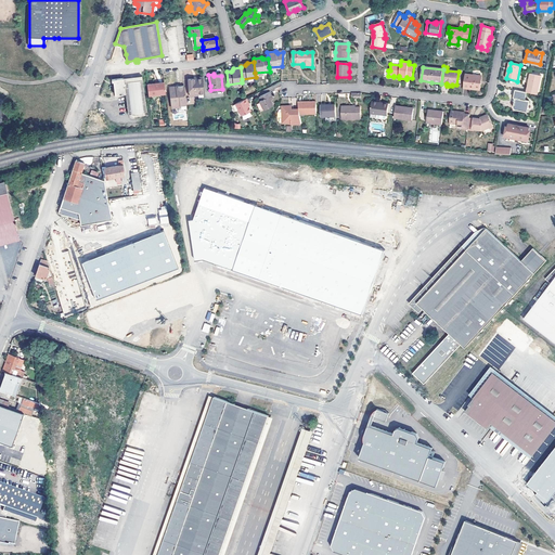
[(463,88),(480,90),(481,76),(465,74),(463,88)]
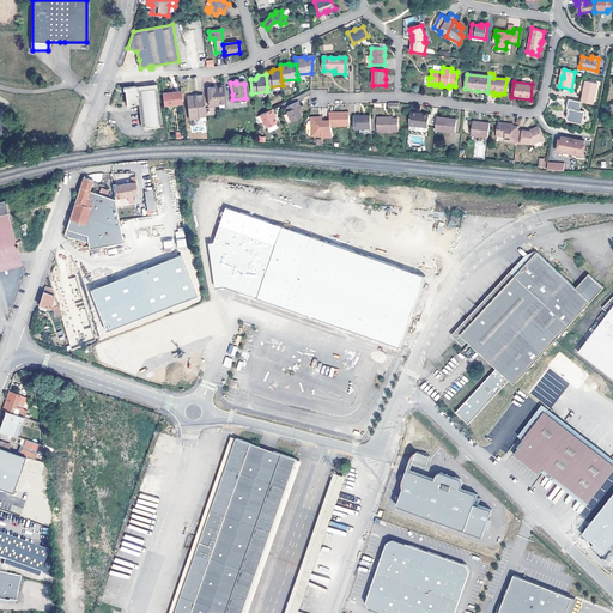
[(594,104),(598,84),(587,82),(583,93),(584,93),(583,103),(594,104)]
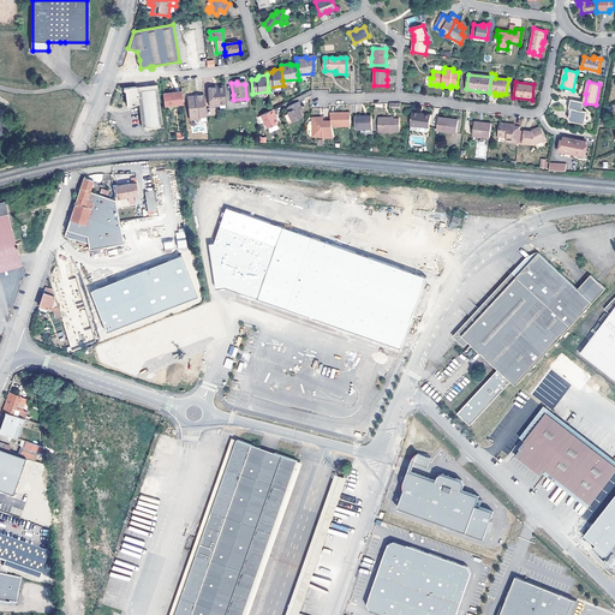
[(137,87),(124,89),(124,91),(126,91),(127,106),(141,103),(143,126),(162,124),(157,83),(149,84),(149,85),(150,90),(138,91),(137,87)]
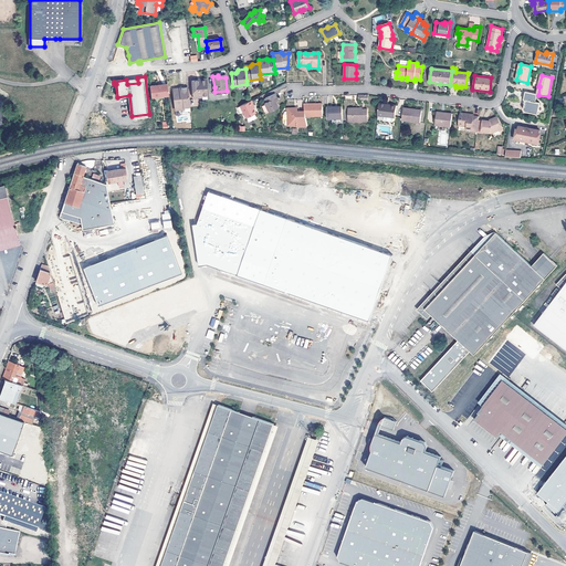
[(191,82),(194,97),(202,96),(202,95),(208,95),(206,77),(200,79),(200,81),(199,81),(198,81),(191,82)]
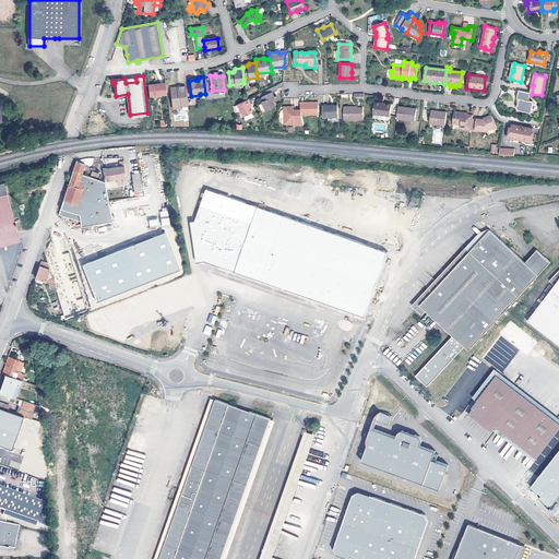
[(158,84),(147,85),(149,96),(166,94),(165,84),(159,84),(158,84)]
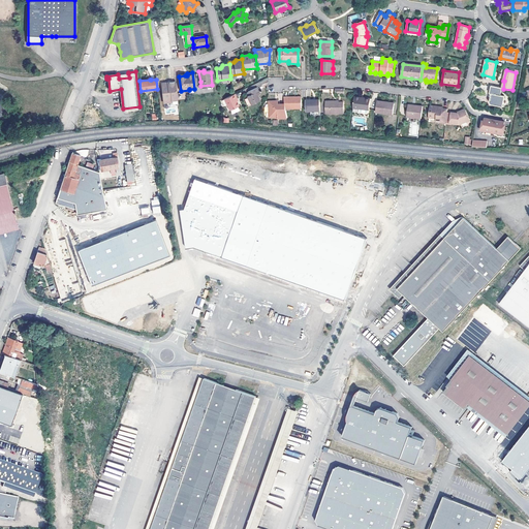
[(162,82),(163,87),(161,87),(163,101),(167,100),(168,102),(172,101),(172,100),(178,99),(176,81),(168,82),(162,82)]
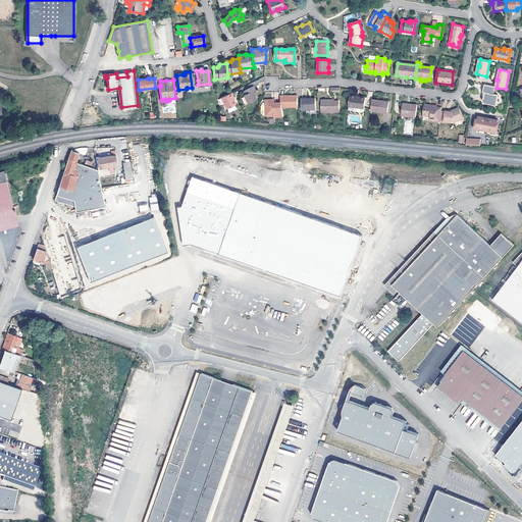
[(494,87),(484,85),(483,93),(484,93),(482,101),(484,104),(496,105),(498,95),(493,95),(496,87),(494,87)]
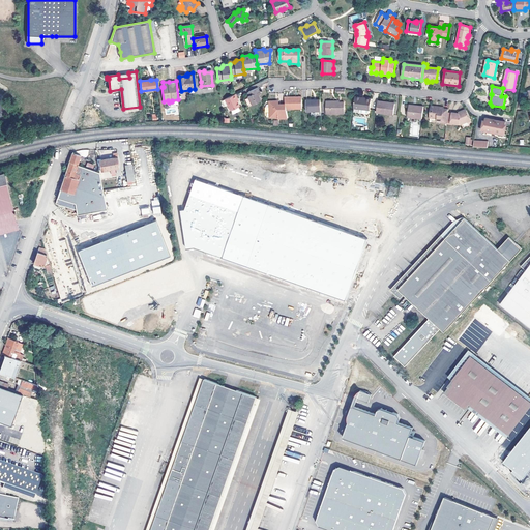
[(257,88),(247,92),(249,95),(247,96),(252,105),(260,100),(258,95),(257,92),(258,92),(259,91),(257,88)]
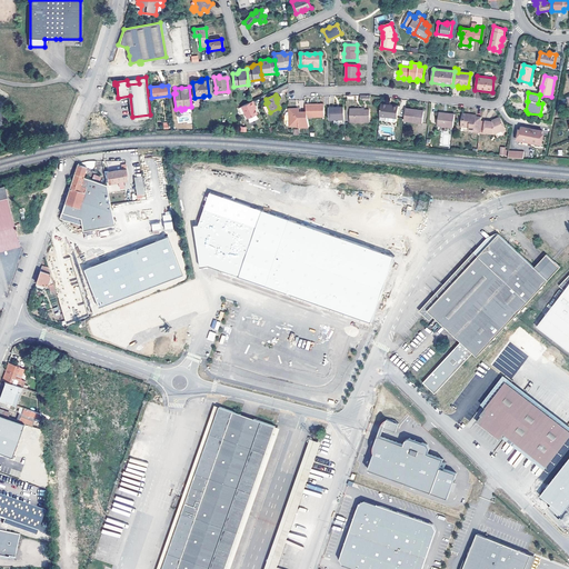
[(252,101),(241,107),(247,118),(248,118),(250,122),(257,119),(255,115),(257,113),(253,106),(255,106),(252,101)]
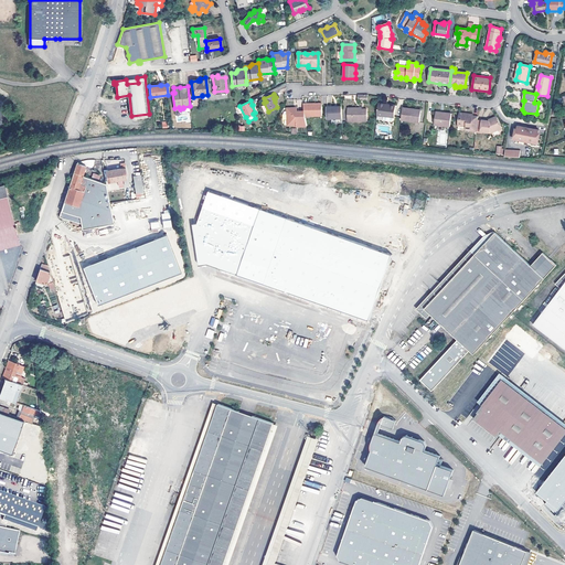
[(385,104),(379,103),(377,118),(394,120),(395,105),(390,105),(390,106),(385,106),(385,104)]
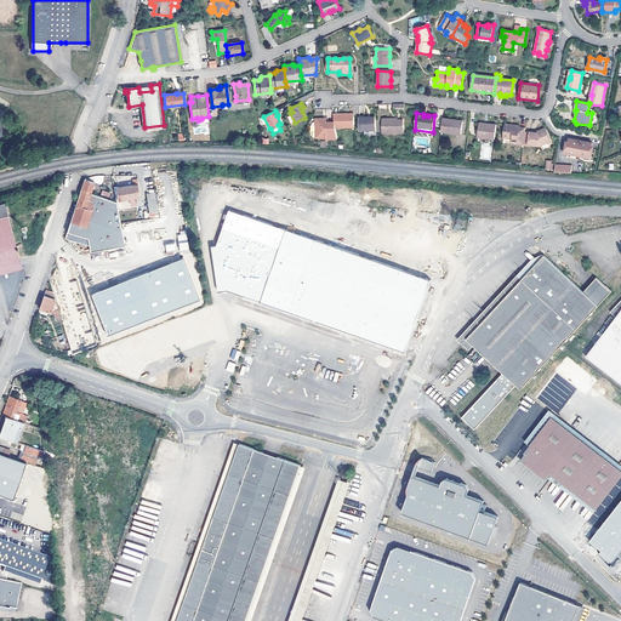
[(340,114),(334,114),(335,123),(336,129),(337,129),(340,127),(354,127),(354,115),(340,115),(340,114)]
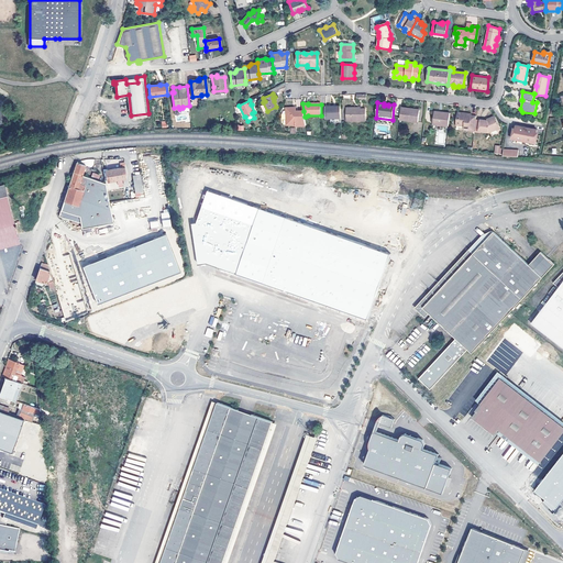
[(341,106),(326,107),(326,119),(341,118),(341,106)]
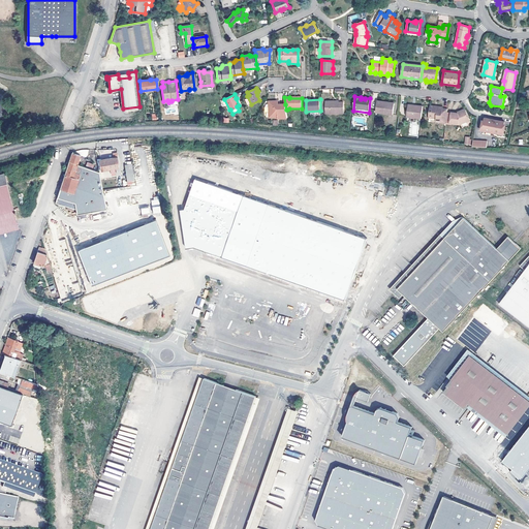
[(339,101),(325,100),(325,114),(344,114),(343,102),(339,102),(339,101)]
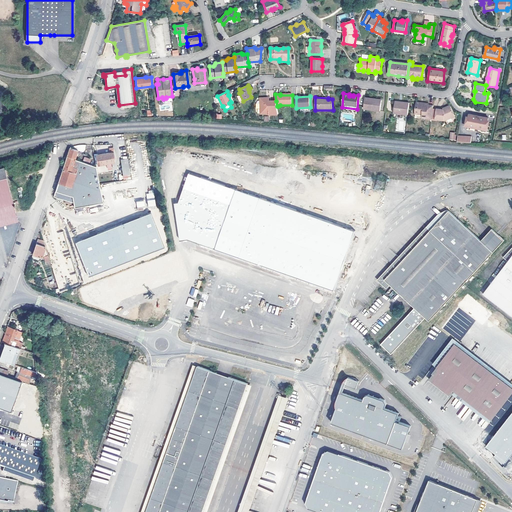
[(375,99),(365,97),(364,109),(380,111),(381,101),(375,100),(375,99)]
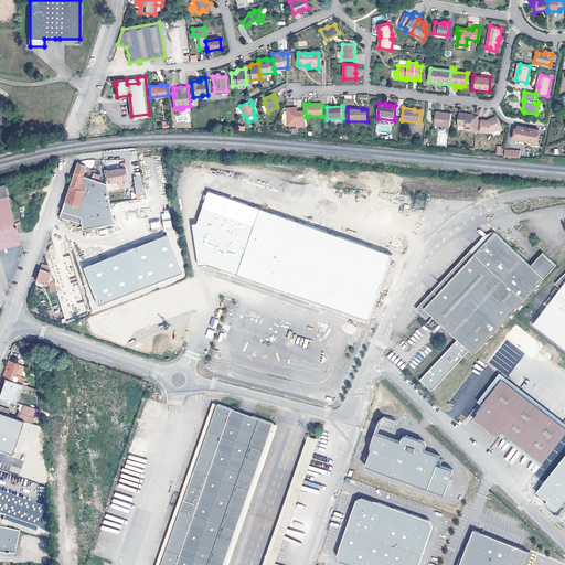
[(285,112),(284,116),(284,120),(288,120),(288,126),(297,126),(297,127),(307,127),(306,117),(305,112),(297,112),(297,108),(288,109),(288,112),(285,112)]
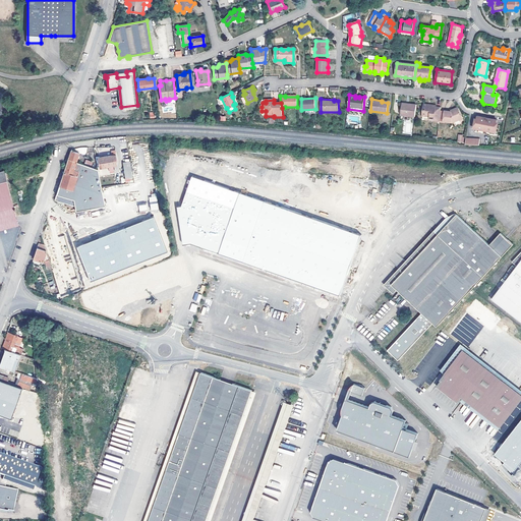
[(408,106),(402,105),(401,115),(410,116),(415,117),(416,105),(409,104),(408,106)]
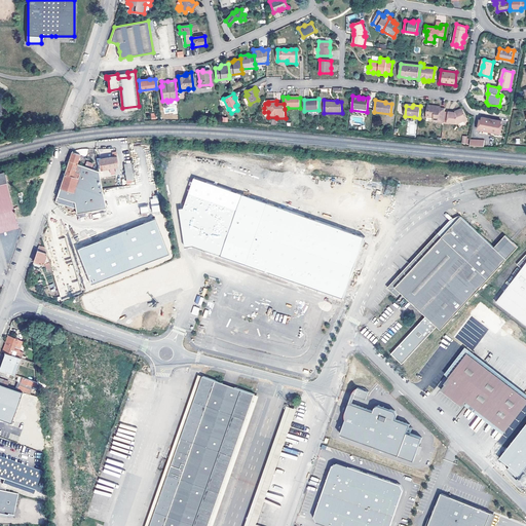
[(434,106),(427,105),(426,117),(434,118),(434,121),(444,122),(445,111),(445,109),(440,109),(441,107),(434,106)]
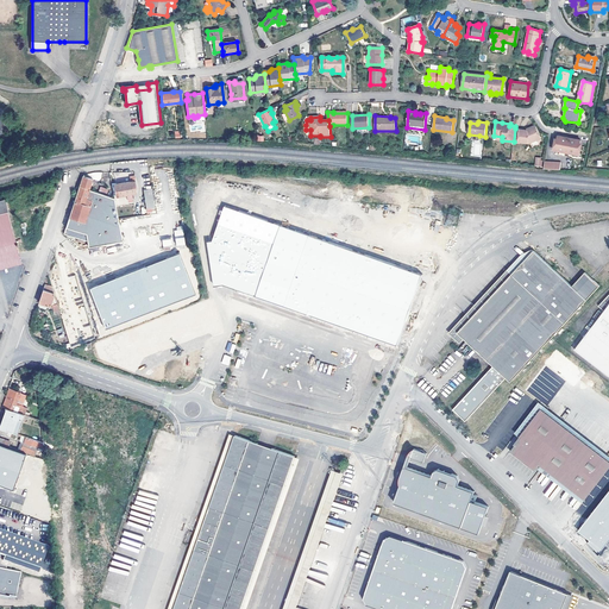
[(527,130),(520,130),(518,143),(531,144),(531,143),(541,138),(537,127),(529,130),(531,131),(529,132),(528,132),(527,130)]
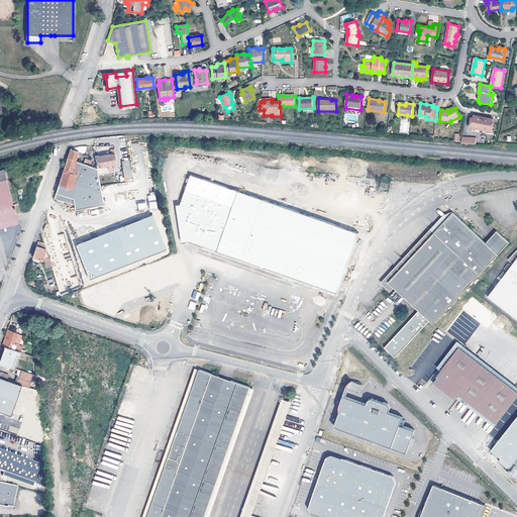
[(494,119),(485,117),(485,118),(483,118),(482,118),(482,116),(474,115),(473,119),(472,118),(470,127),(480,129),(480,128),(483,128),(483,130),(493,132),(494,123),(493,123),(494,119)]
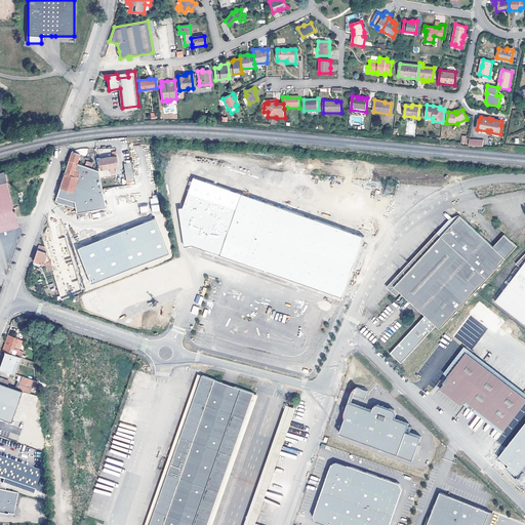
[(80,154),(72,151),(57,193),(57,196),(59,196),(59,198),(63,199),(75,207),(76,212),(106,206),(102,189),(98,170),(77,163),(78,160),(79,156),(80,154)]
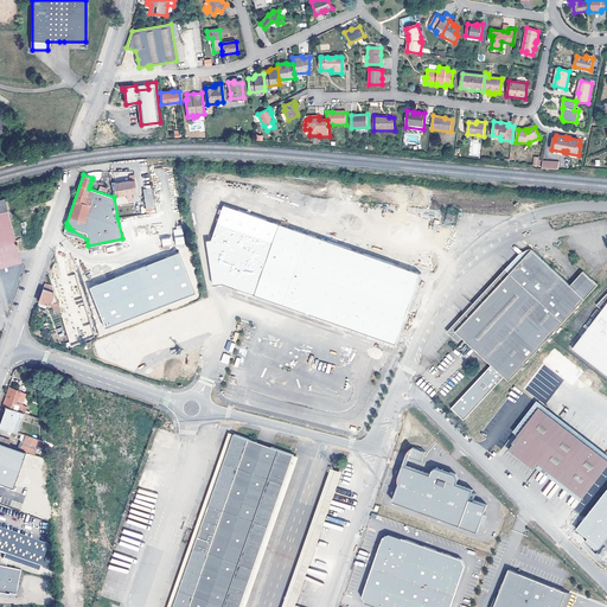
[(134,185),(136,185),(135,179),(133,180),(133,178),(129,178),(131,180),(114,184),(116,195),(123,193),(125,198),(128,198),(128,199),(133,198),(132,192),(135,191),(134,185)]
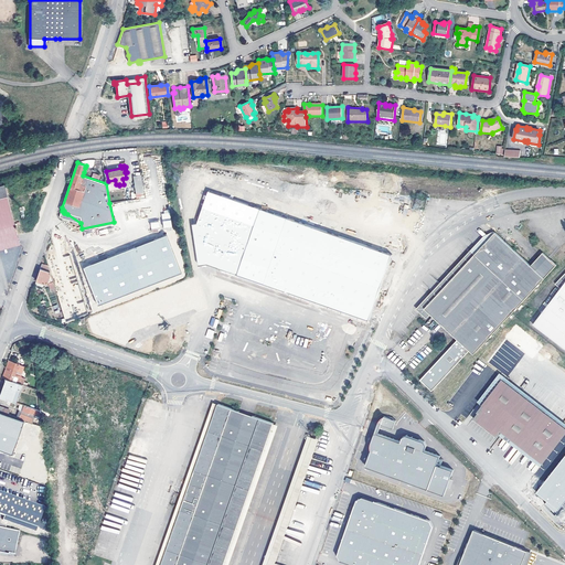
[(144,192),(141,174),(134,177),(136,193),(144,192)]
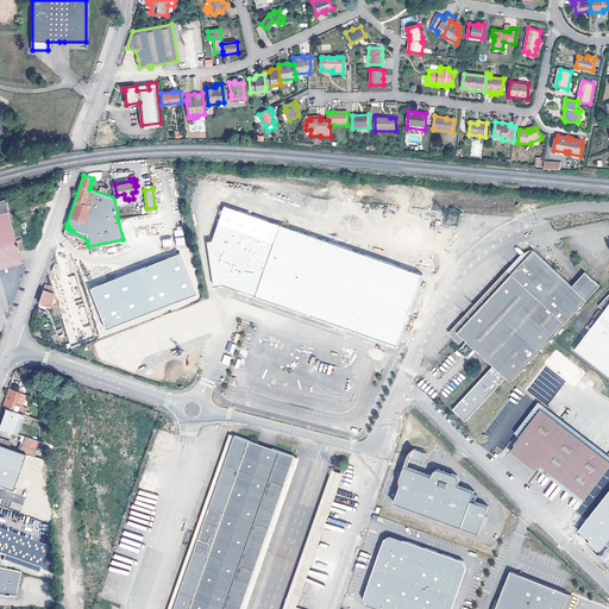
[(0,257),(19,252),(5,198),(0,199),(0,257)]
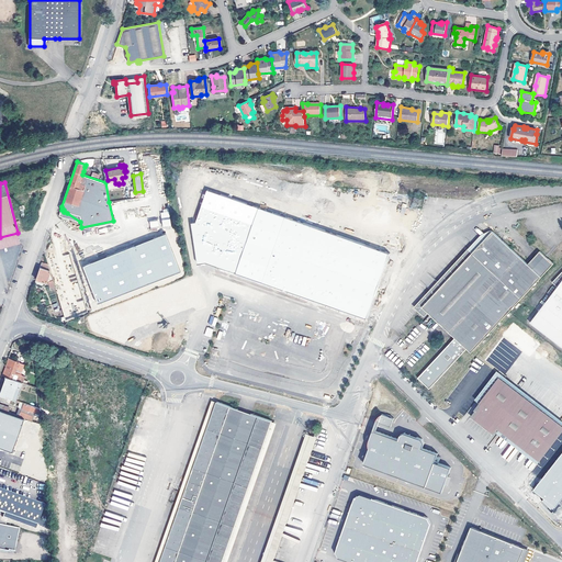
[(206,193),(246,206),(247,203),(203,188),(190,225),(194,224),(206,193)]
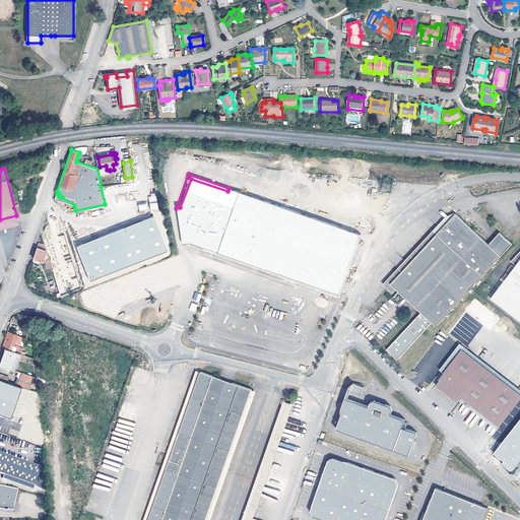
[(264,203),(251,199),(228,191),(191,179),(180,207),(176,208),(182,247),(190,245),(339,298),(360,237),(347,233),(335,229),(264,203)]
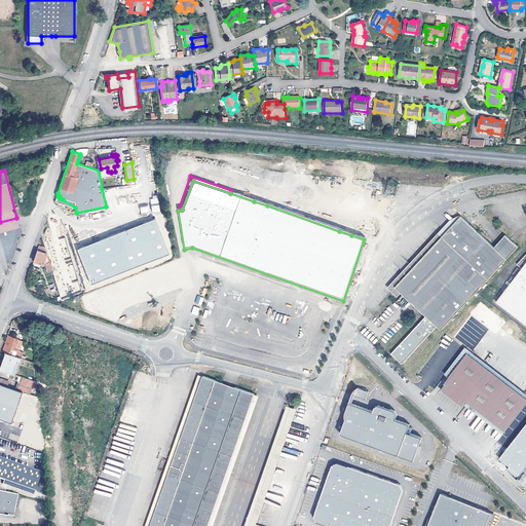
[(152,213),(160,211),(158,196),(150,197),(152,213)]
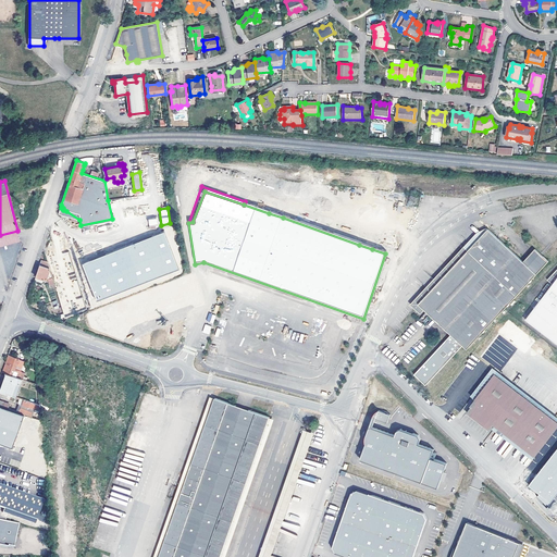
[(271,209),(269,213),(283,218),(284,214),(271,209)]
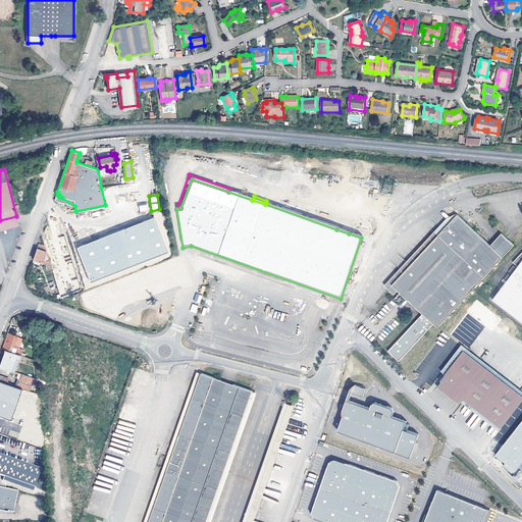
[(397,292),(392,286),(437,236),(456,215),(455,214),(435,235),(433,232),(383,288),(393,296),(397,292)]
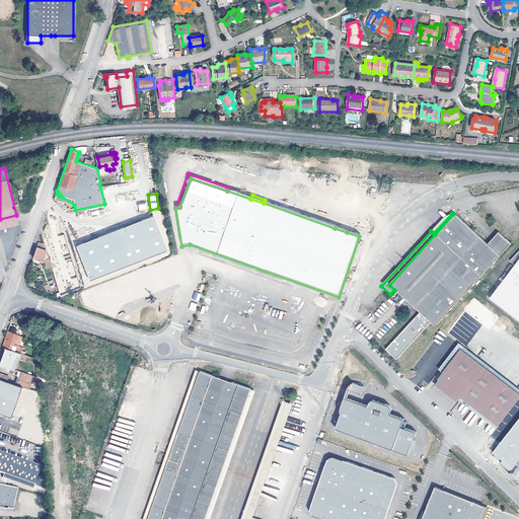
[(395,361),(430,323),(434,326),(510,243),(500,235),(489,246),(485,243),(453,214),(435,234),(389,285),(394,290),(420,313),(384,351),(395,361)]
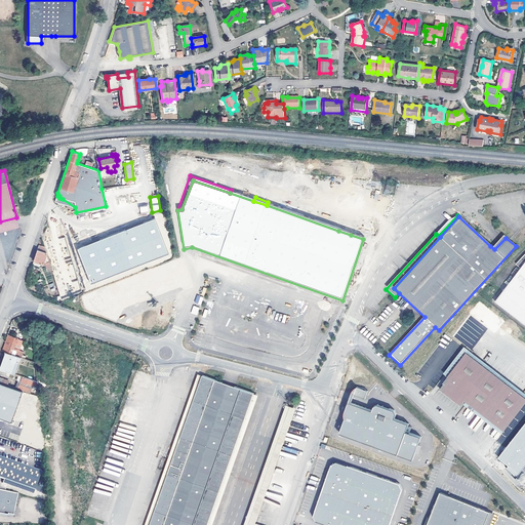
[(0,221),(0,230),(18,226),(16,217),(0,221)]
